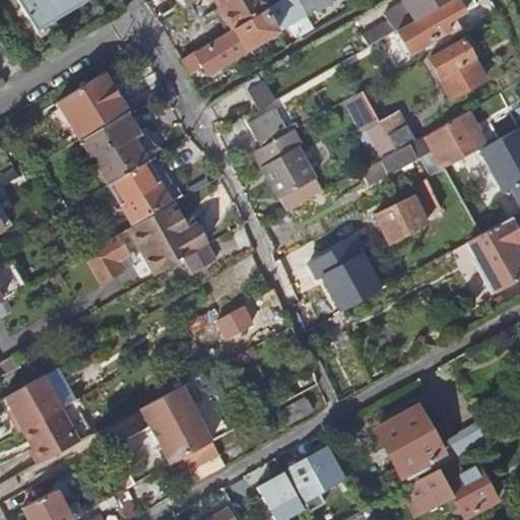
[(16,0),(36,31),(84,1),(83,0),(16,0)]
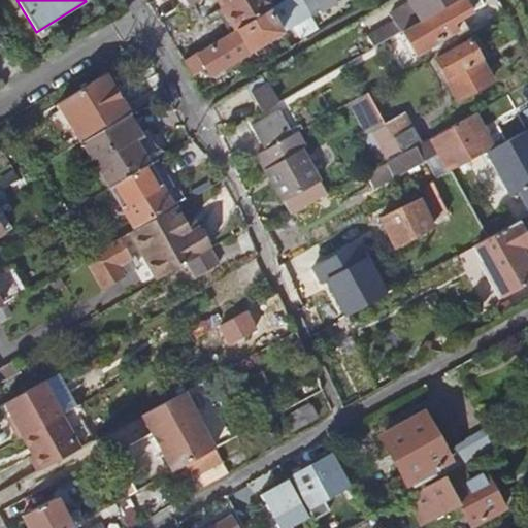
[(174,0),(183,11),(201,0),(174,0)]
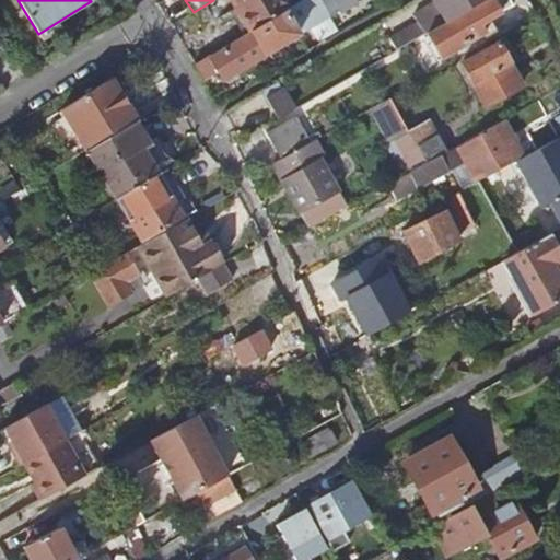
[(286,10),(280,0),(230,0),(248,32),(251,31),(286,10)]
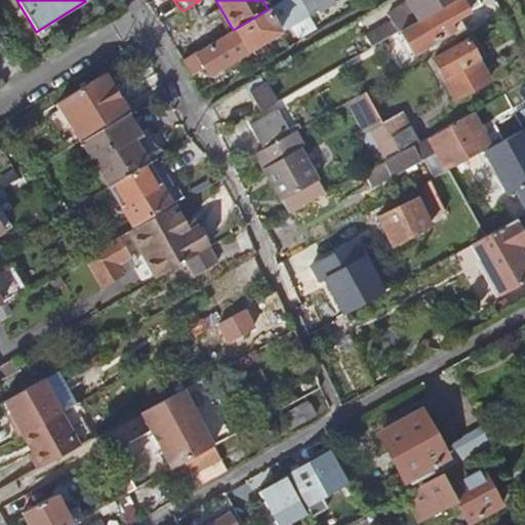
[(306,11),(308,16),(334,0),(283,0),(268,9),(235,29),(236,31),(248,52),(279,34),(278,32),(296,21),(294,17),(306,11)]
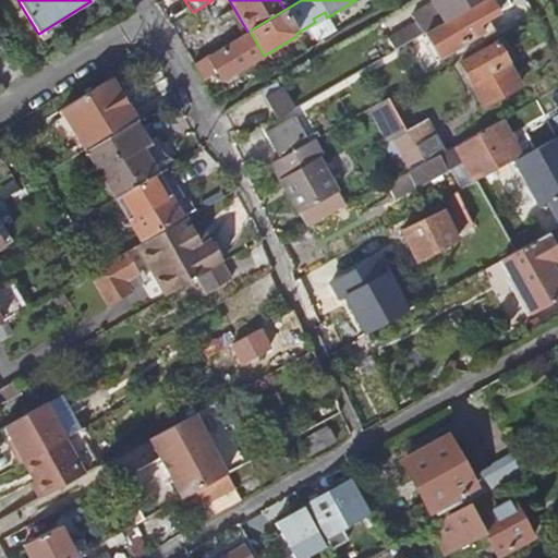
[(482,0),(429,0),(432,4),(411,16),(415,23),(388,39),(395,51),(421,36),(425,33),(482,0)]
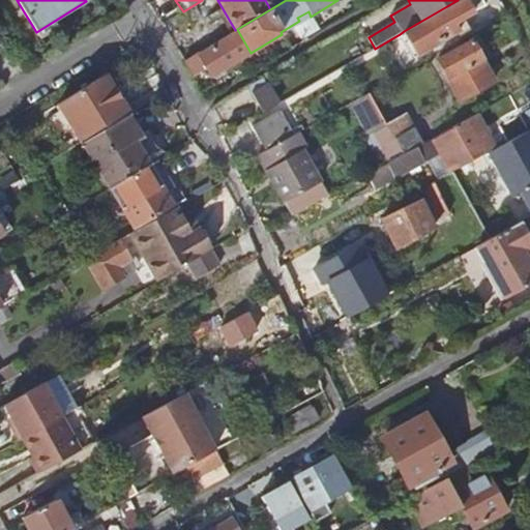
[(465,0),(464,0),(458,0),(404,31),(418,56),(458,32),(460,36),(468,31),(462,20),(484,7),(479,0),(465,0)]
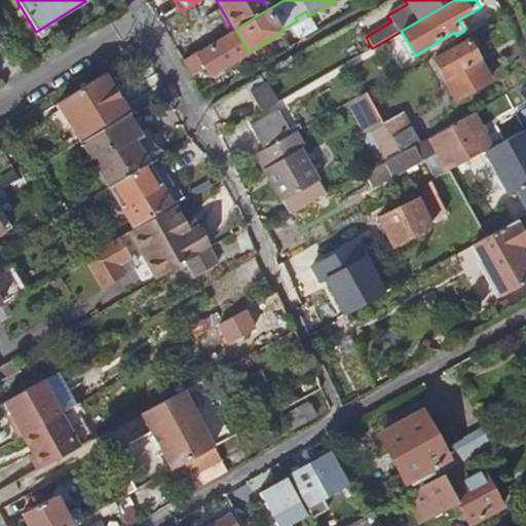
[(249,52),(236,31),(197,54),(196,52),(181,61),(189,75),(204,67),(210,75),(249,52)]
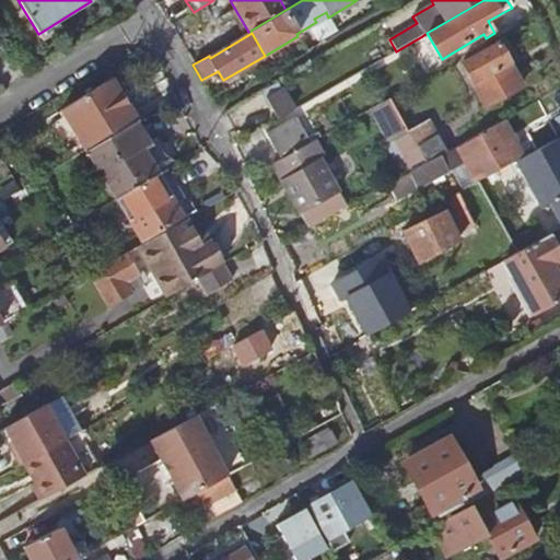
[(462,63),(477,93),(486,107),(521,88),(497,44),(462,63)]
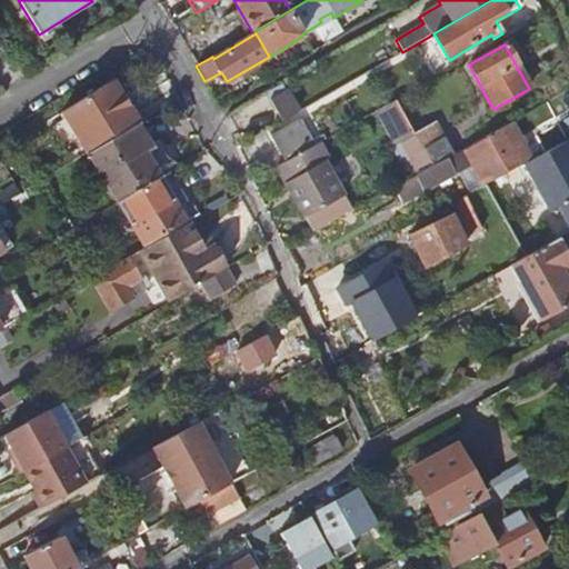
[(86,153),(135,123),(119,97),(110,81),(60,112),(86,153)]
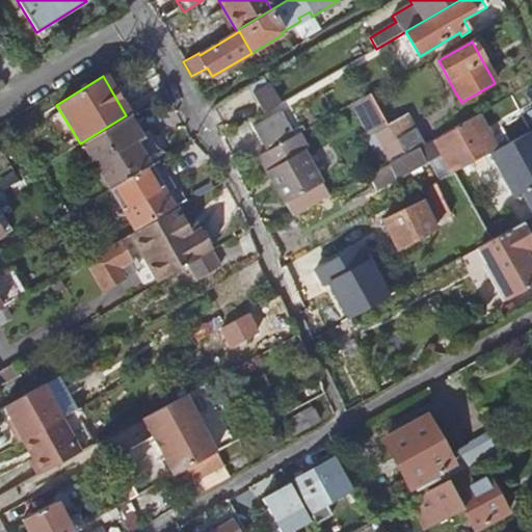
[(251,92),(263,113),(278,105),(267,84),(251,92)]
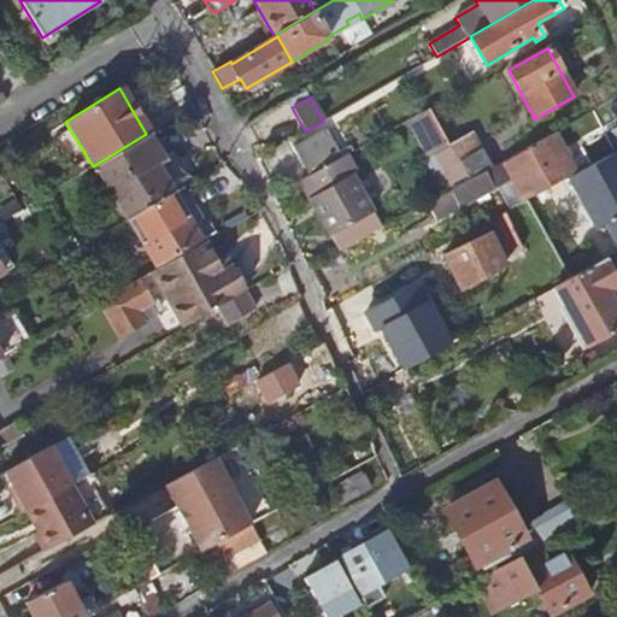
[(129,105),(146,134),(154,129),(136,100),(129,105)]
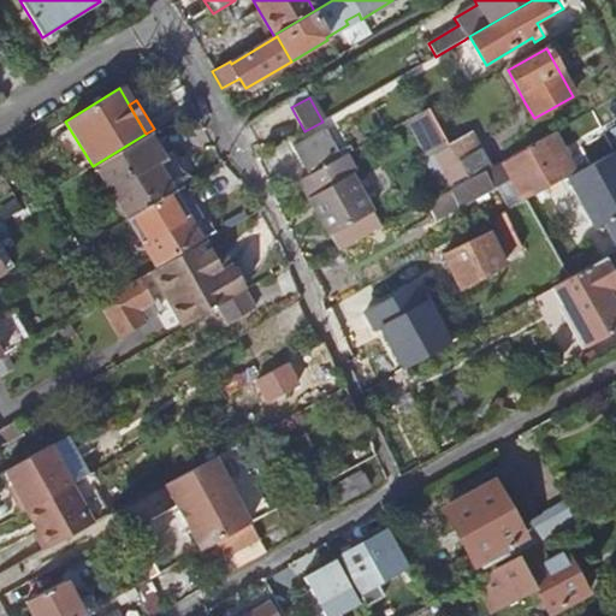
[(446,144),(427,110),(412,118),(426,143),(420,146),(427,157),(446,144)]
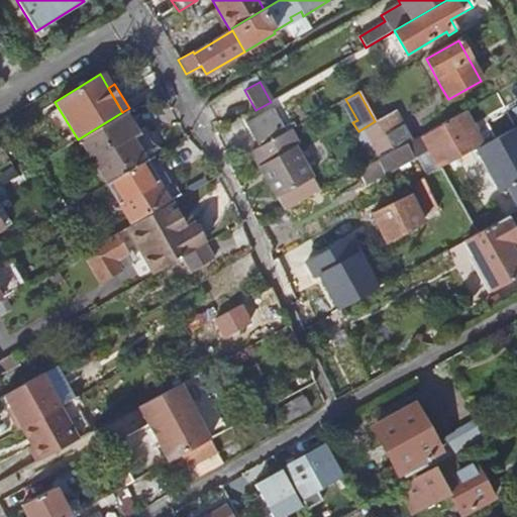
[(285,132),(272,108),(245,123),(259,147),(285,132)]
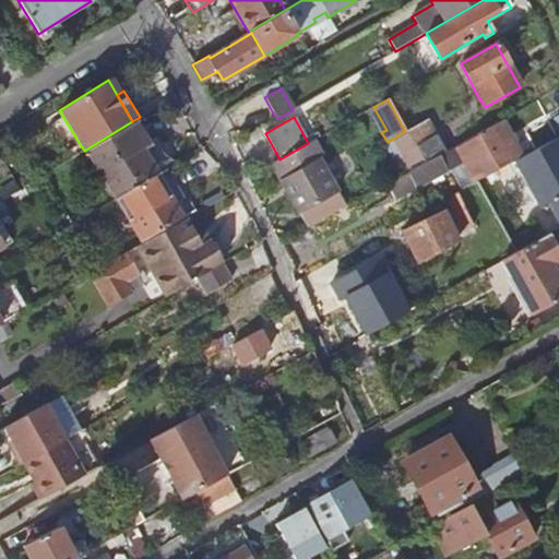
[(173,165),(156,139),(146,144),(132,121),(84,151),(83,151),(114,200),(155,176),(173,165)]
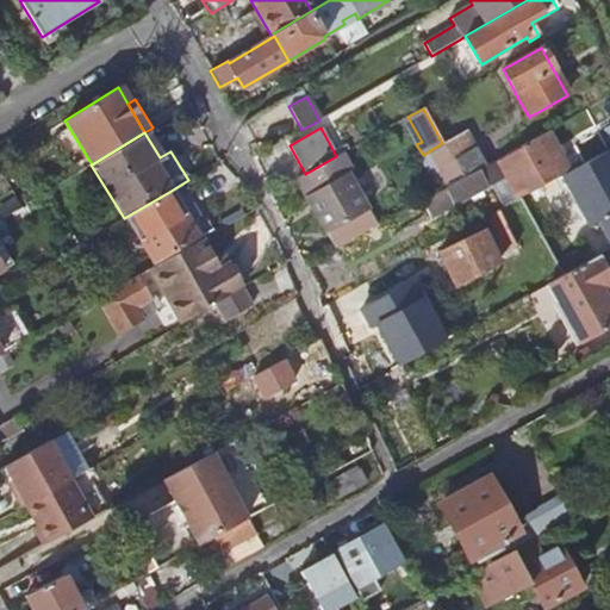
[(484,167),(465,132),(442,143),(462,179),(484,167)]
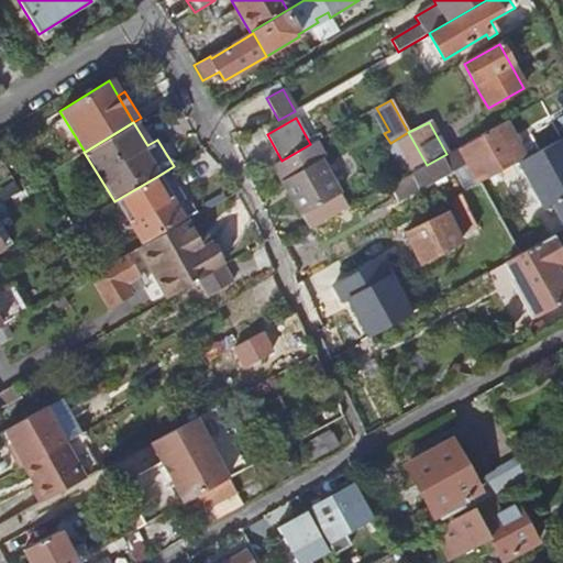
[(526,157),(505,122),(446,154),(427,165),(415,170),(420,183),(462,158),(477,184),(478,183),(516,162),(523,157),(526,157)]
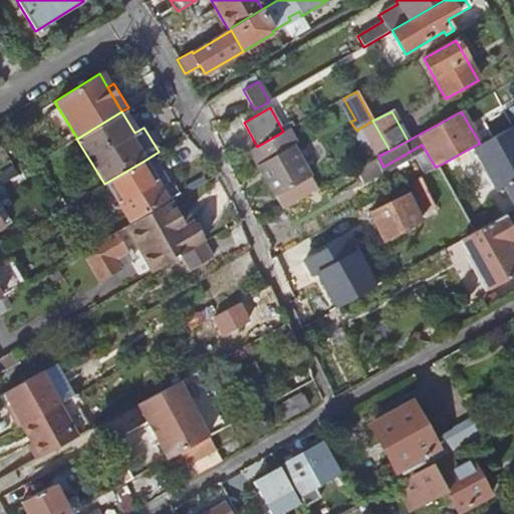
[(480,144),(478,144),(482,151),(475,155),(496,193),(503,189),(513,209),(513,132),(510,125),(480,144)]
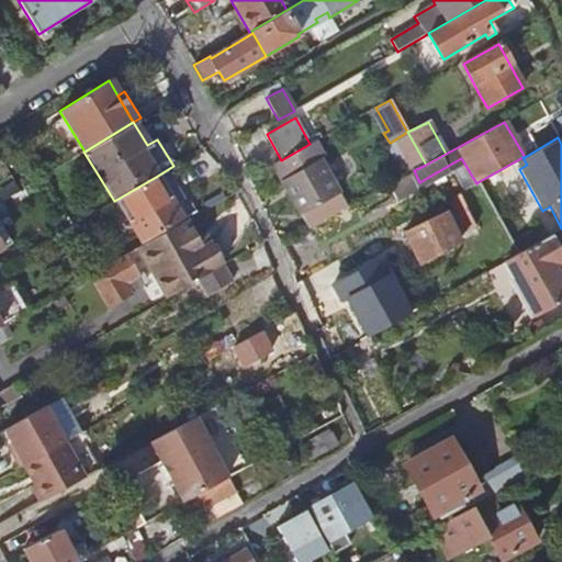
[(329,175),(321,158),(324,157),(315,142),(310,144),(281,160),(273,164),(283,181),(287,179),(293,192),(291,193),(292,197),(329,175)]
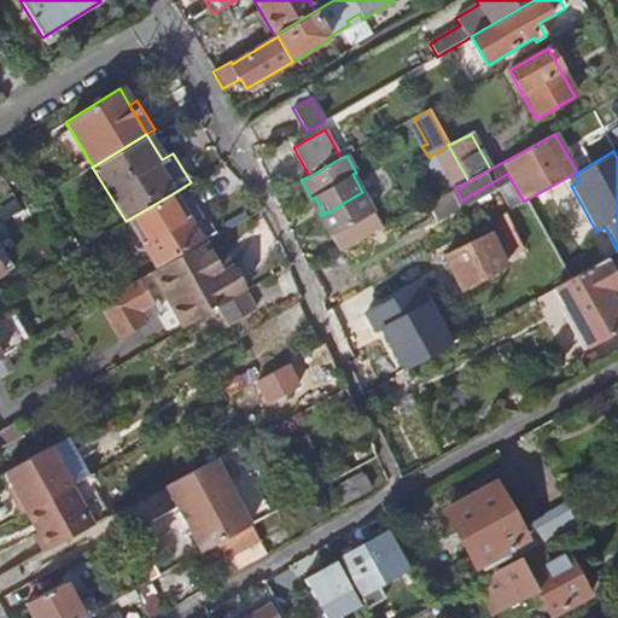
[(575,173),(566,178),(571,186),(579,181),(575,173)]
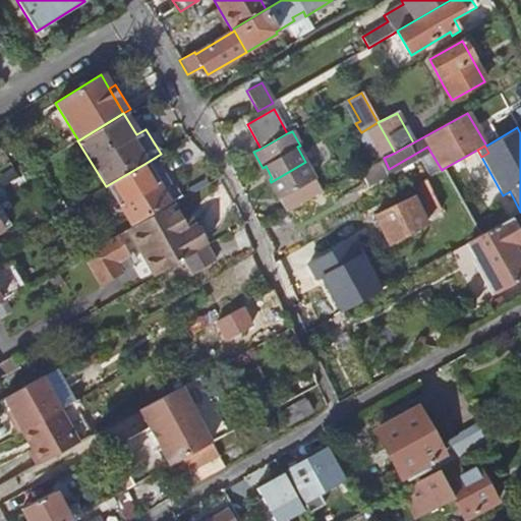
[(323,192),(305,162),(271,182),(287,212),(323,192)]
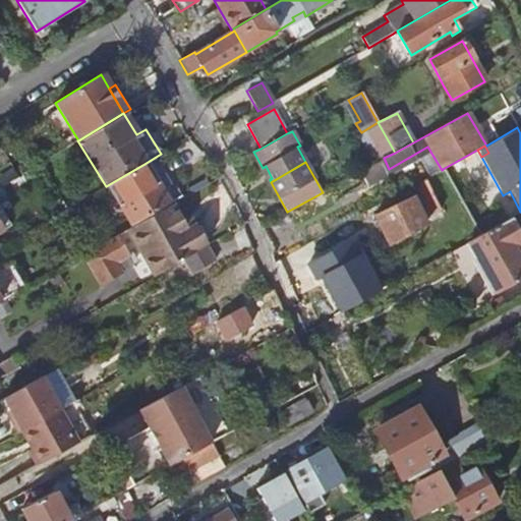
[(169,204),(145,164),(106,186),(129,226),(169,204)]
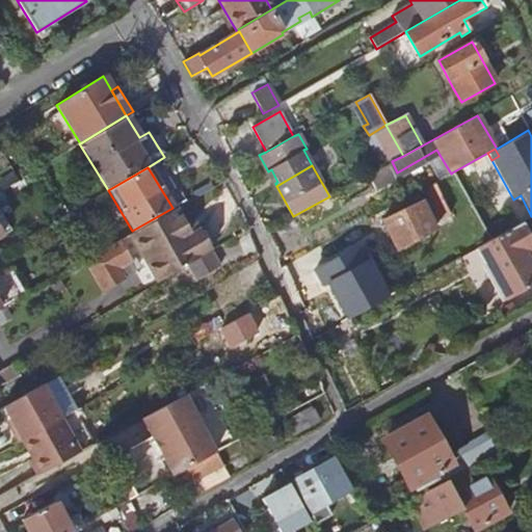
[(452,220),(434,182),(425,187),(443,224),(452,220)]
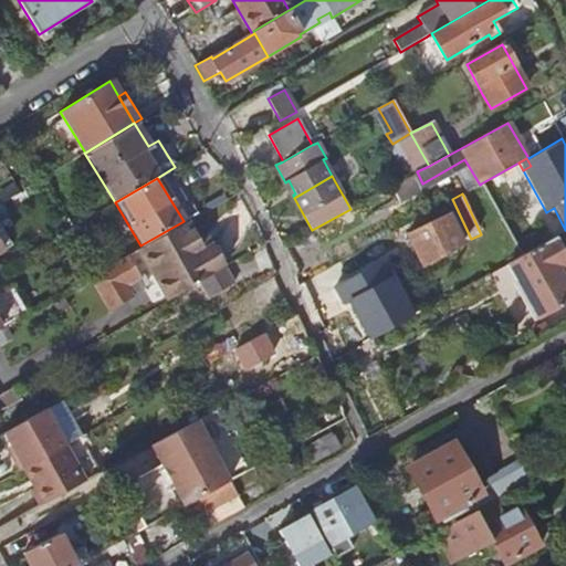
[(360,228),(350,209),(312,230),(323,249),(360,228)]
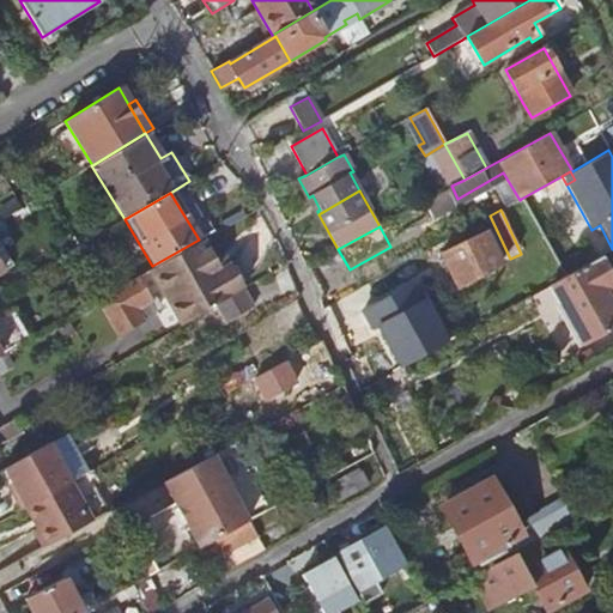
[(501,265),(485,232),(442,253),(457,287),(501,265)]
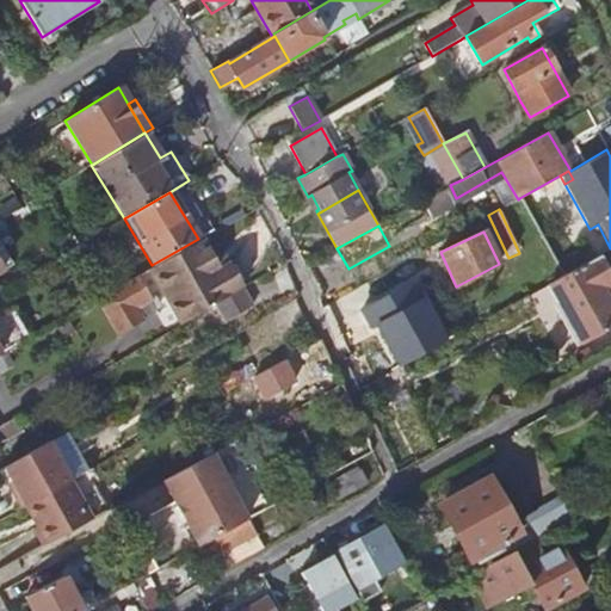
[(150,269),(181,321),(241,287),(226,260),(216,266),(210,258),(199,241),(150,269)]
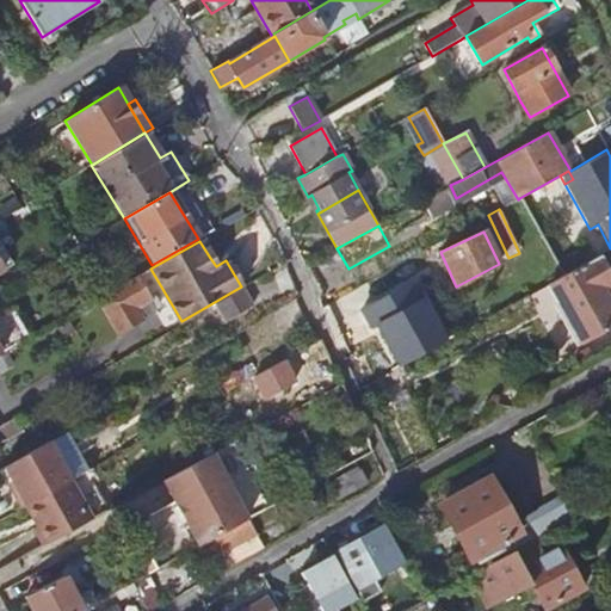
[(210,258),(216,266),(226,260),(221,252),(210,258)]
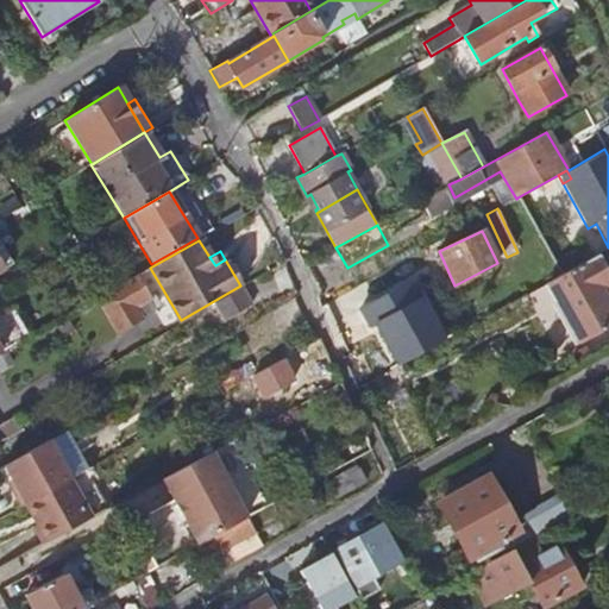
[(608,287),(607,289),(601,278),(607,276),(596,256),(560,275),(544,286),(564,321),(604,300),(608,296),(608,287)]
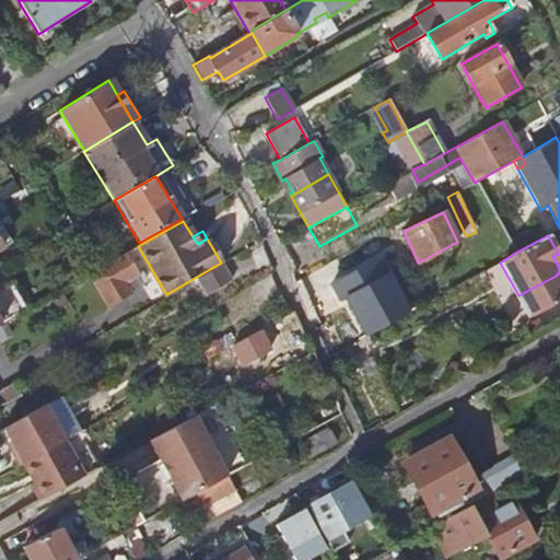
[(368,335),(415,307),(382,251),(335,278),(368,335)]
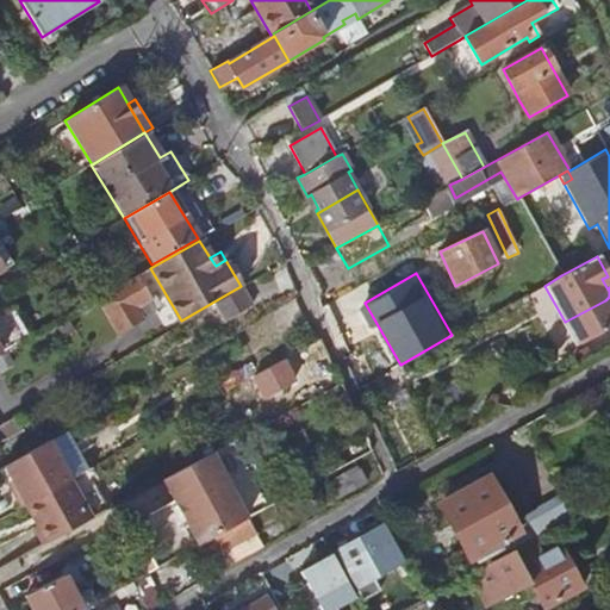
[(139,318),(135,307),(149,299),(136,277),(98,298),(116,331),(139,318)]
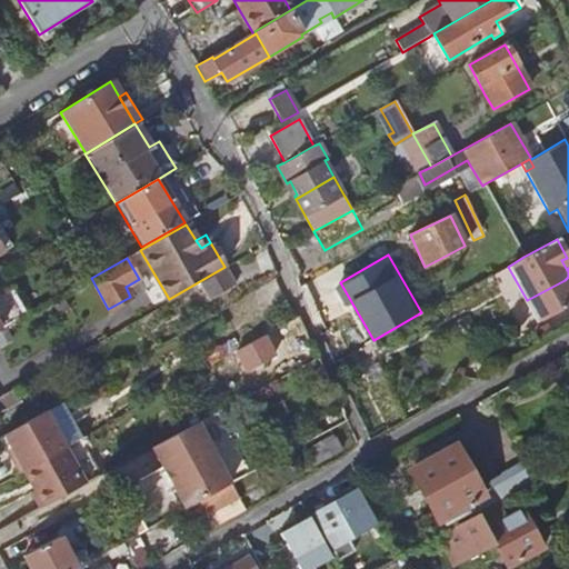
[(568,279),(568,277),(565,280),(527,300),(538,322),(568,305),(568,289),(565,282),(568,279)]
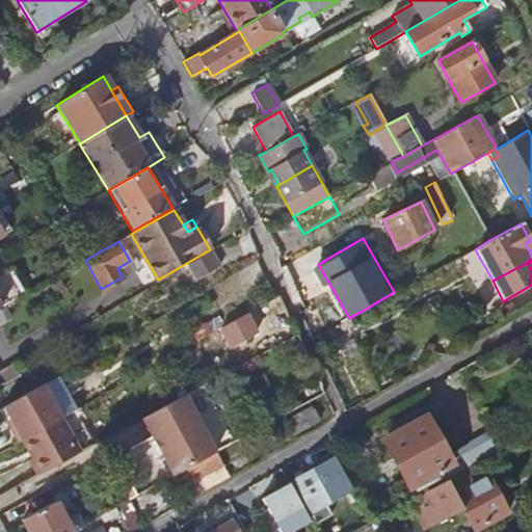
[(52,354),(46,344),(31,353),(36,364),(52,354)]
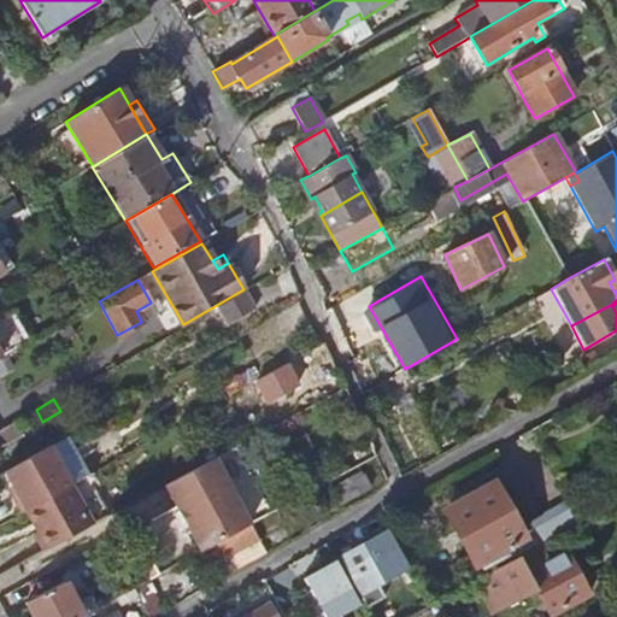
[(65,435),(50,445),(71,485),(87,476),(65,435)]
